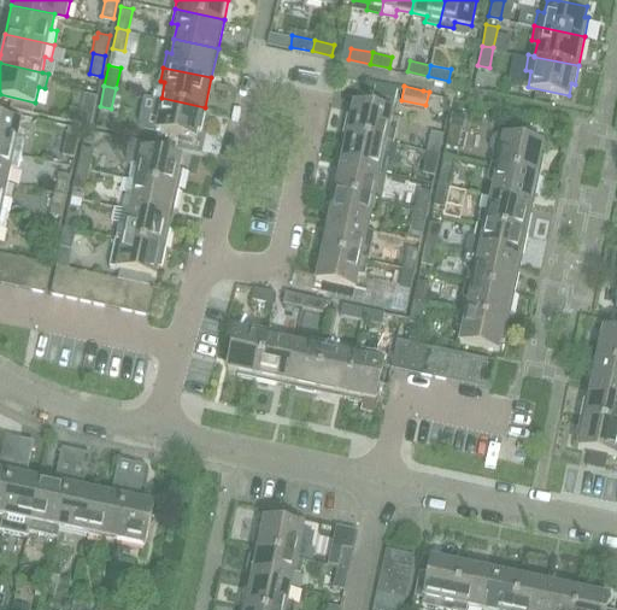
[(81,112),(93,115),(97,94),(86,92),(81,112)]
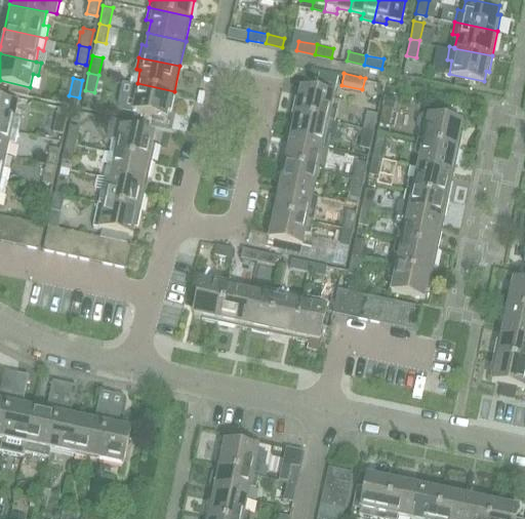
[(171,108),(174,91),(137,83),(132,82),(130,94),(134,95),(131,109),(166,116),(168,108),(171,108)]
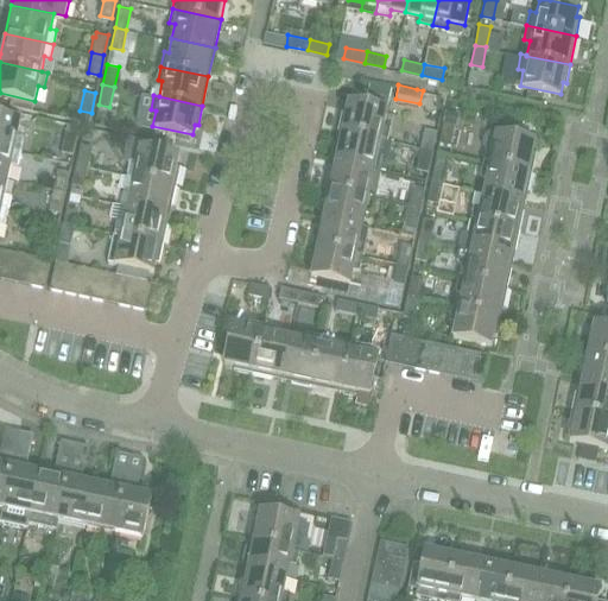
[(343,109),(339,128),(387,139),(390,125),(385,124),(387,108),(348,100),(346,111),(343,109)]
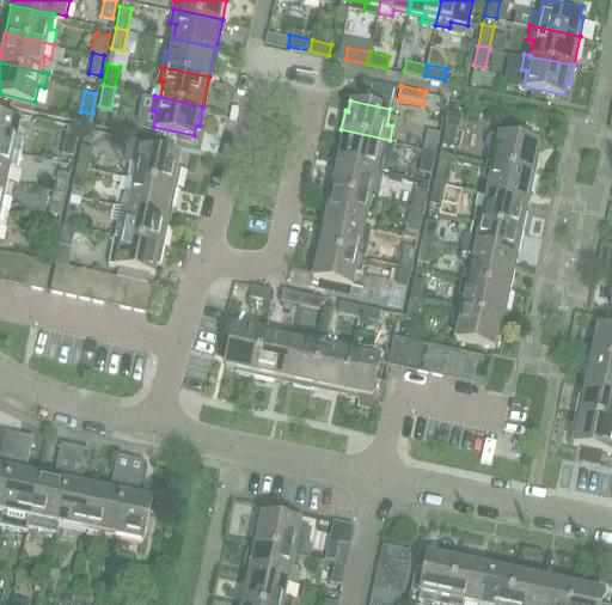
[(0,146),(22,152),(24,138),(18,136),(22,121),(17,120),(19,111),(0,107),(0,146)]
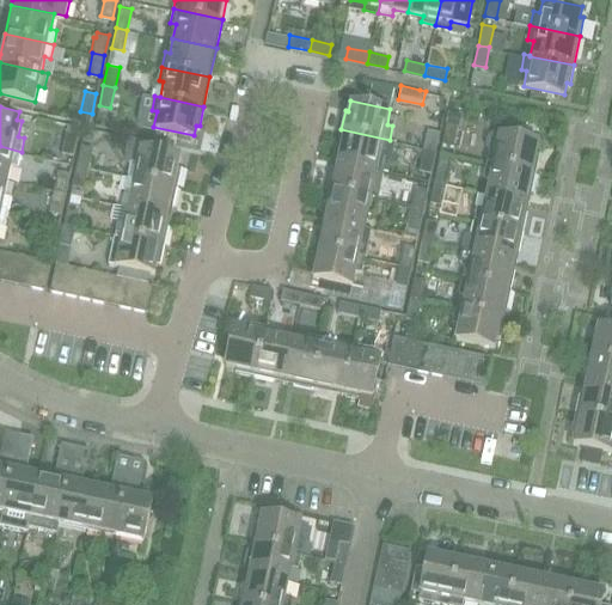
[(448,112),(447,121),(458,123),(459,123),(463,110),(450,108),(448,112)]
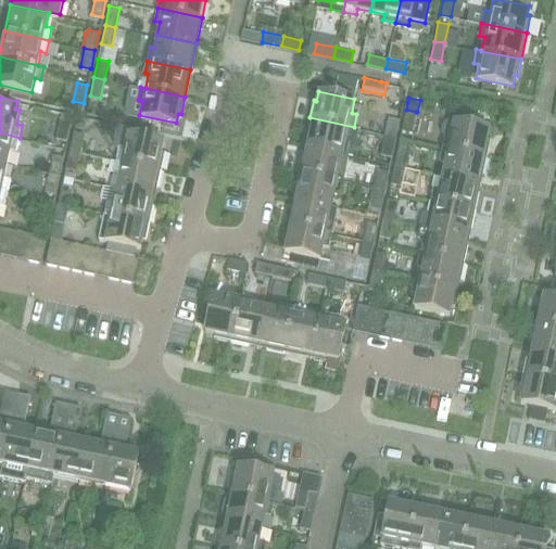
[(406,110),(402,128),(412,130),(416,112),(406,110)]
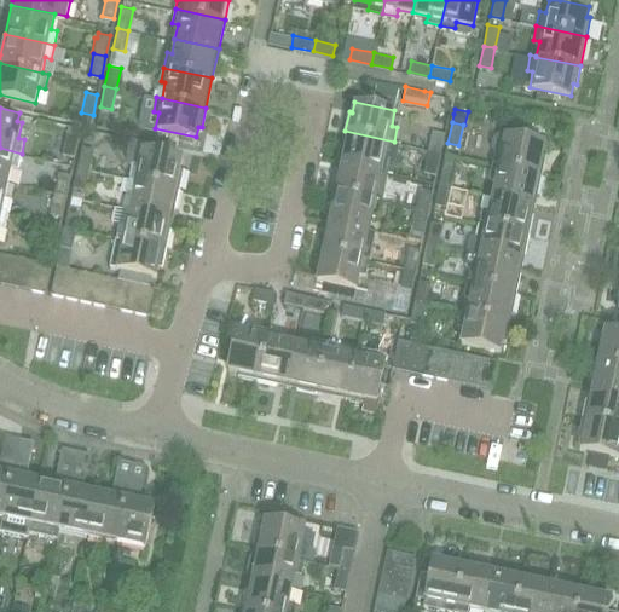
[(53,146),(63,149),(63,154),(74,156),(80,125),(69,123),(68,133),(57,132),(53,146)]
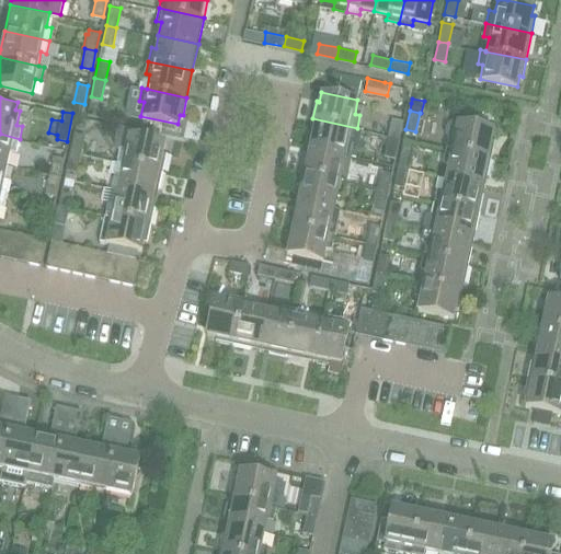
[(392,116),(388,135),(399,137),(402,118),(392,116)]
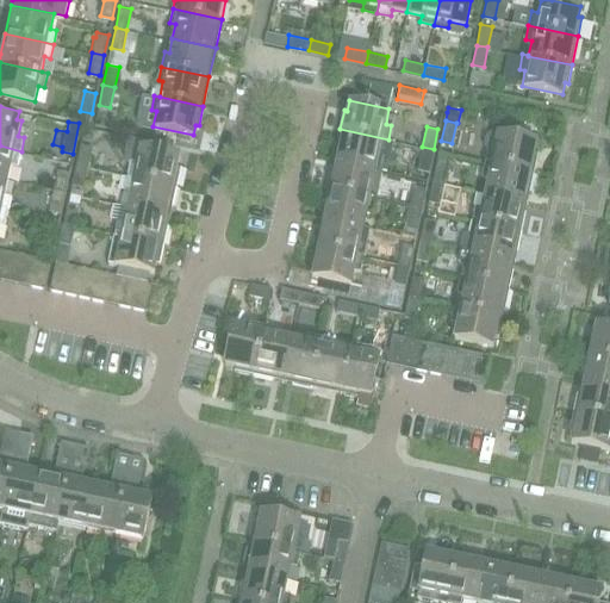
[(340,129),(334,159),(377,167),(380,153),(385,154),(388,140),(340,129)]
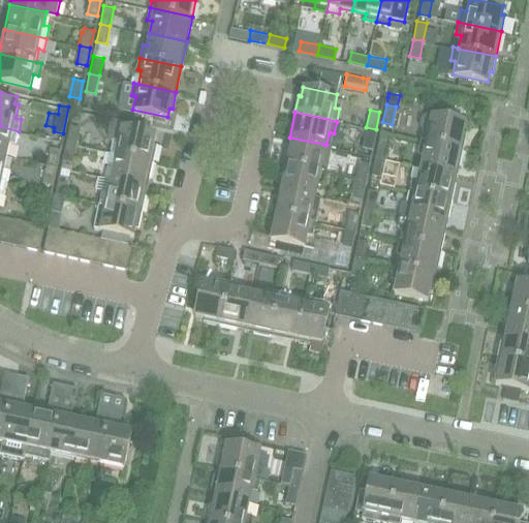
[(423,127),(421,139),(463,148),(466,131),(463,130),(465,122),(426,114),(422,116),(421,123),(423,127)]
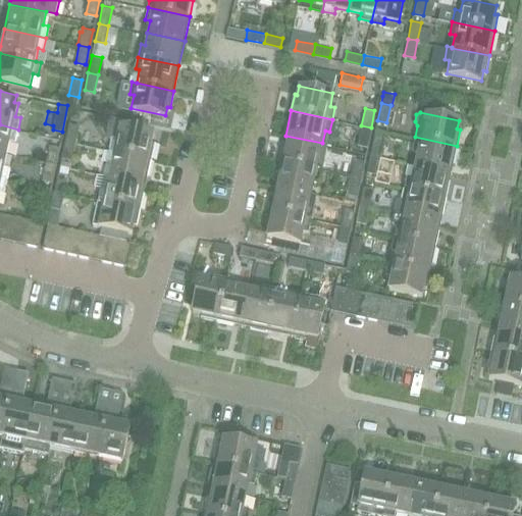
[(69,122),(65,140),(75,142),(79,124),(69,122)]
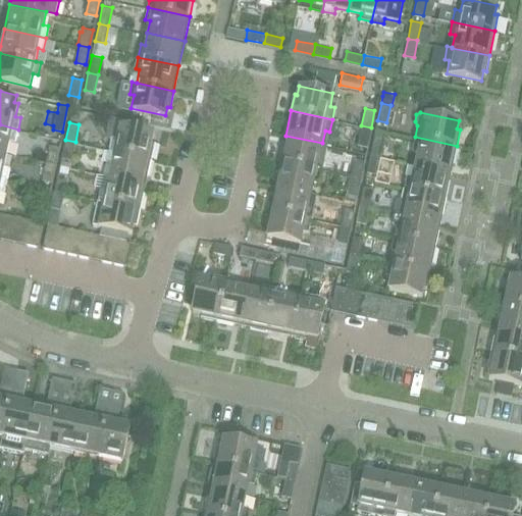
[(0,124),(0,151),(7,153),(10,140),(15,141),(18,130),(0,124)]
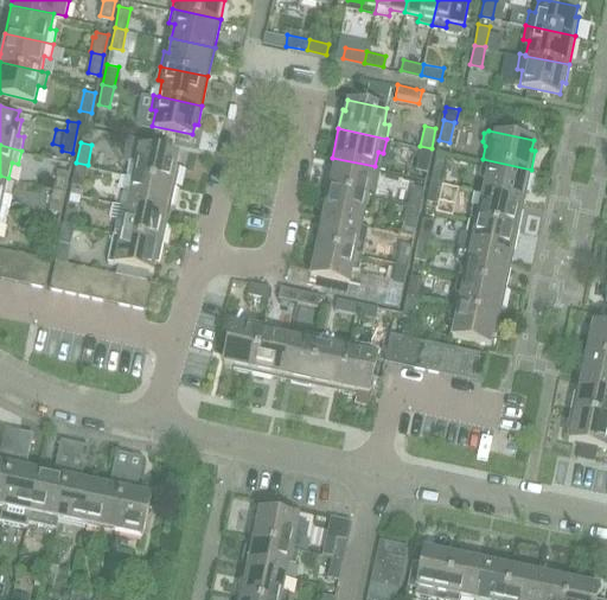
[(129,160),(126,173),(176,184),(179,165),(176,164),(178,153),(139,145),(135,160),(129,160)]
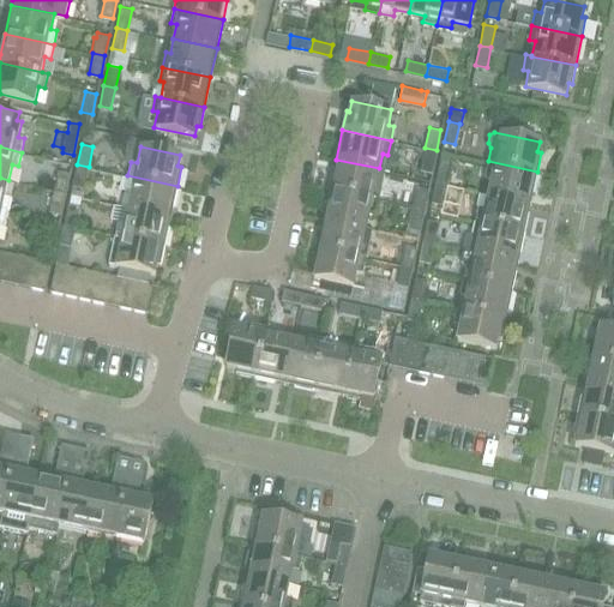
[(420,169),(432,172),(437,150),(425,148),(420,169)]
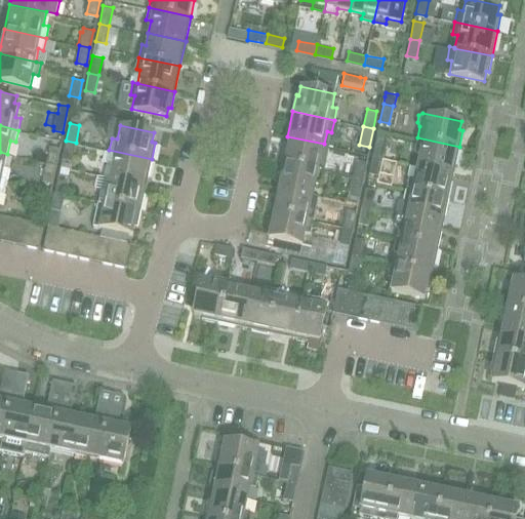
[(287,136),(282,161),(324,169),(326,158),(321,157),(324,144),(287,136)]
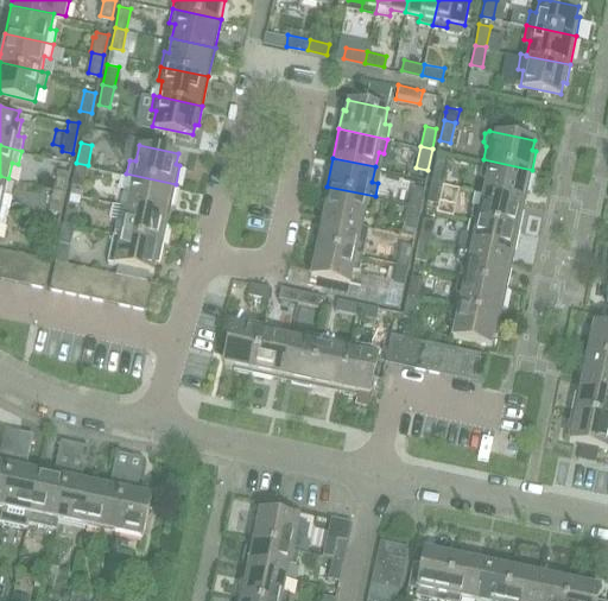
[(436,158),(431,178),(443,182),(447,160),(436,158)]
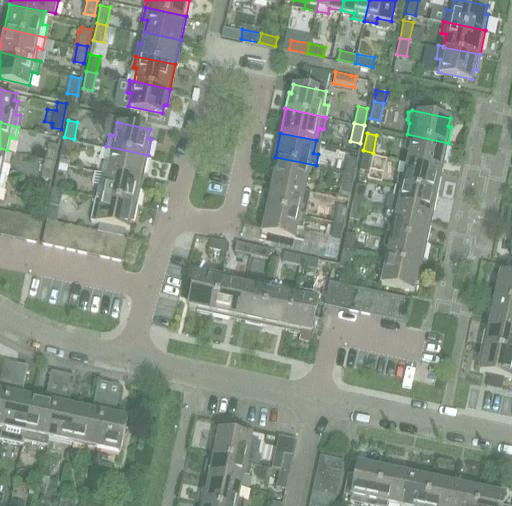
[(409,147),(406,160),(442,168),(448,143),(407,134),(404,146),(409,147)]
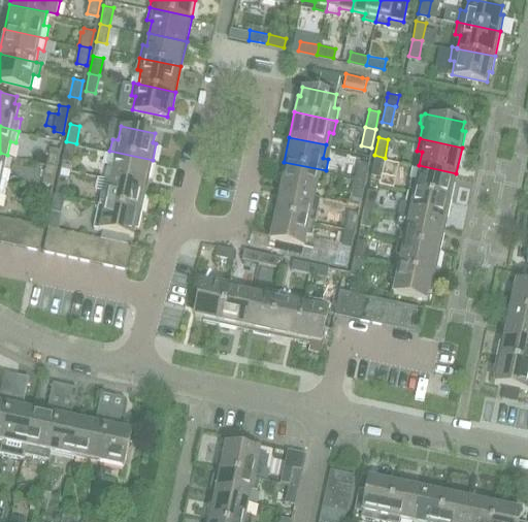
[(72,161),(76,143),(66,141),(62,159),(72,161)]
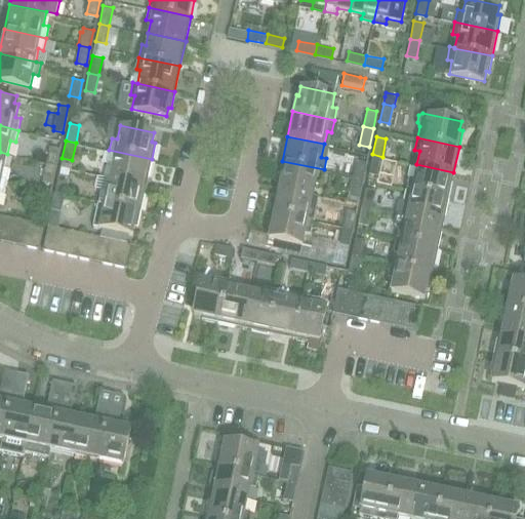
[(49,144),(46,162),(56,164),(59,147),(49,144)]
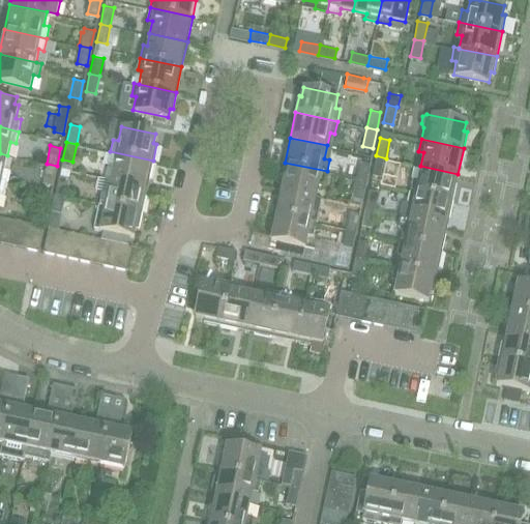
[(113,165),(110,177),(147,185),(153,161),(110,151),(108,164),(113,165)]
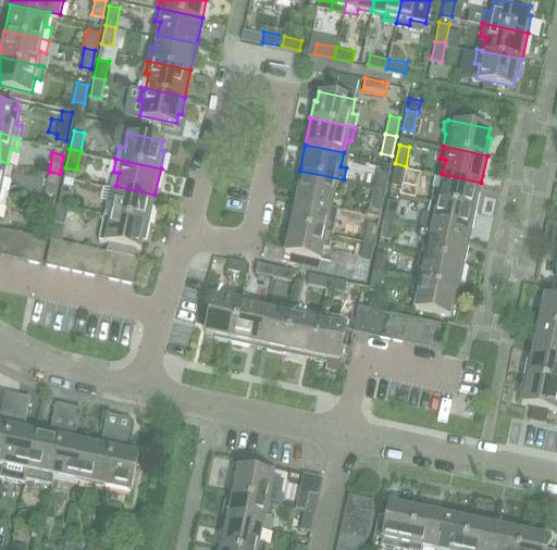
[(0,161),(0,188),(8,190),(11,177),(5,176),(8,163),(0,161)]
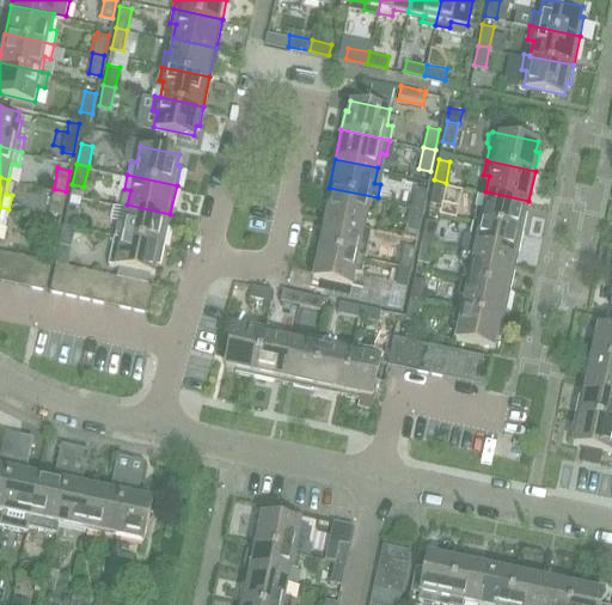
[(441,202),(446,183),(434,179),(430,200),(441,202)]
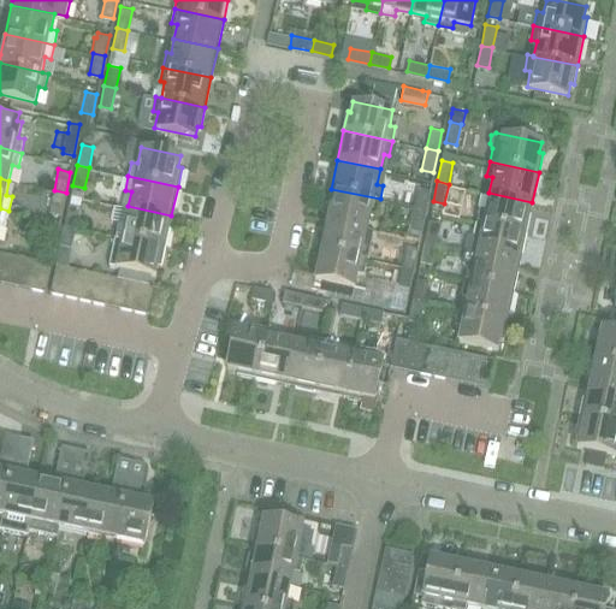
[(418,187),(414,206),(422,208),(426,210),(430,189),(418,187)]
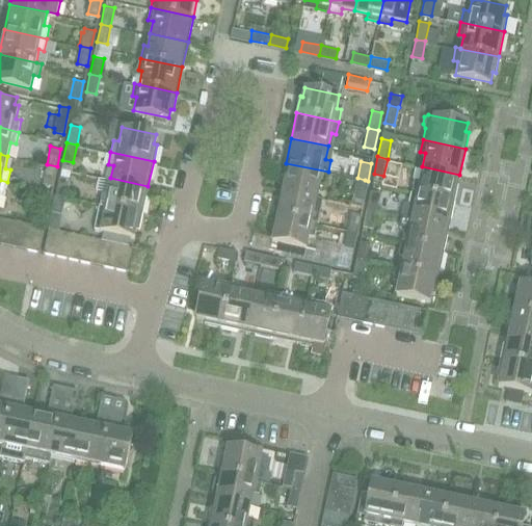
[(286,163),(281,188),(318,196),(321,183),(325,184),(328,172),(286,163)]
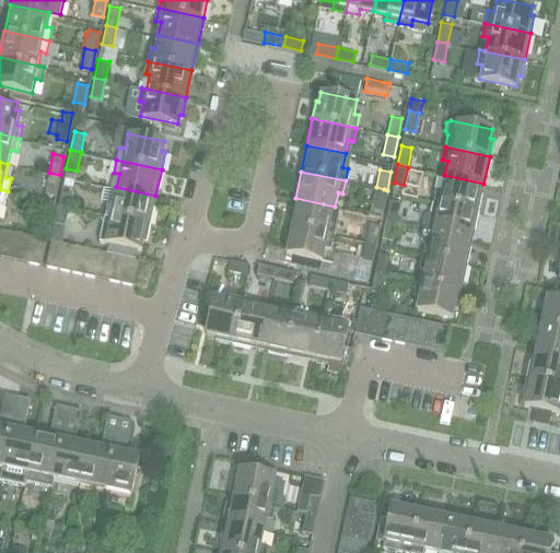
[(45,191),(55,193),(56,193),(60,175),(49,173),(45,191)]
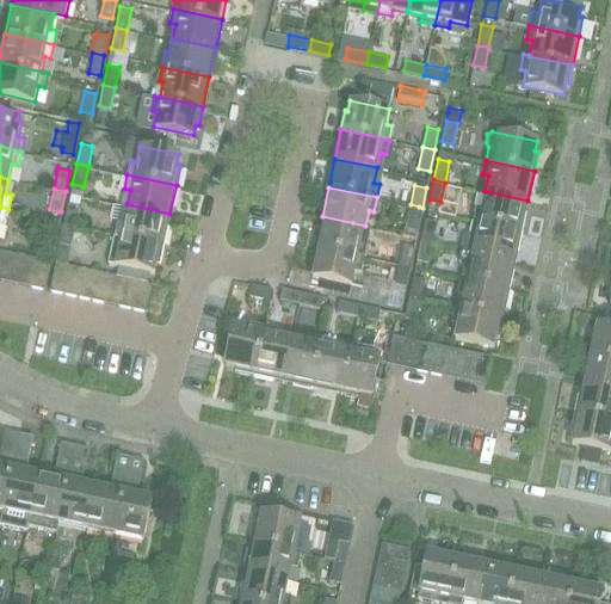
[(476,204),(474,219),(522,229),(528,201),(485,191),(481,205),(476,204)]
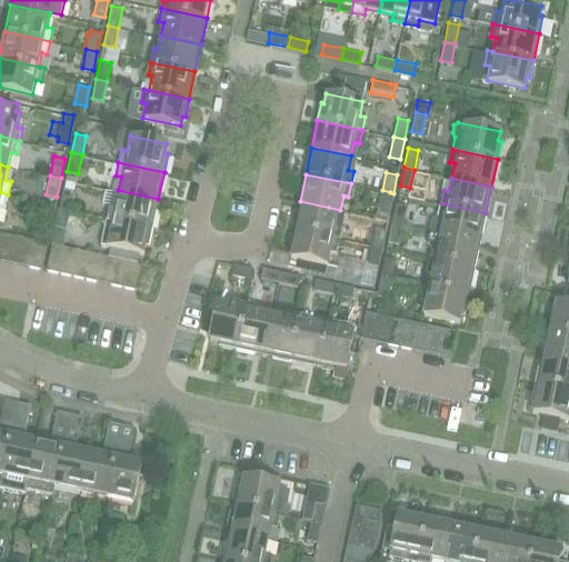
[(65,186),(61,200),(60,206),(70,208),(75,189),(65,186)]
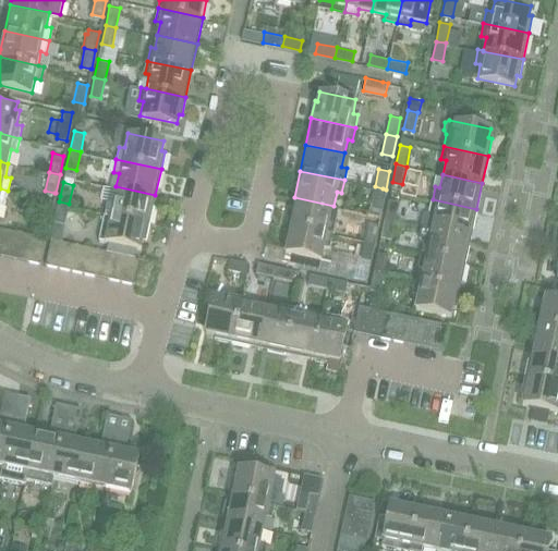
[(108,199),(106,212),(149,221),(155,195),(116,186),(113,200),(108,199)]
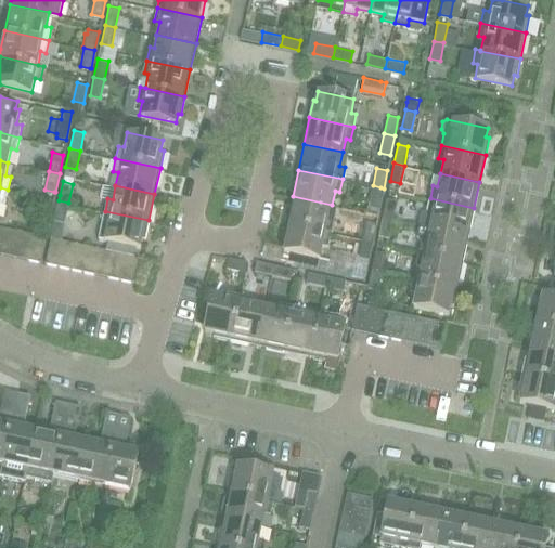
[(369,205),(379,207),(384,188),(381,187),(373,185),(369,205)]
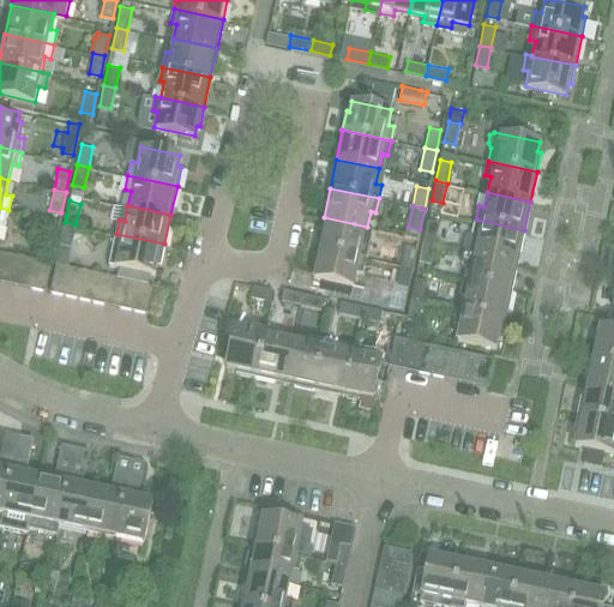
[(324,217),(317,246),(344,252),(366,257),(366,256),(371,257),(373,246),(368,245),(369,242),(363,241),(367,227),(324,217)]
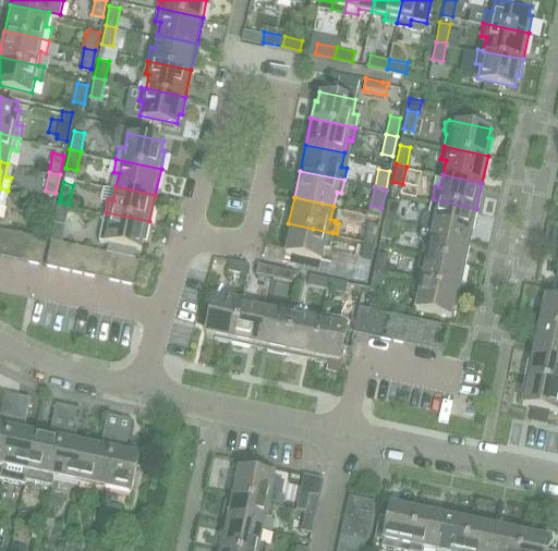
[(388,197),(386,212),(385,217),(396,219),(399,199),(388,197)]
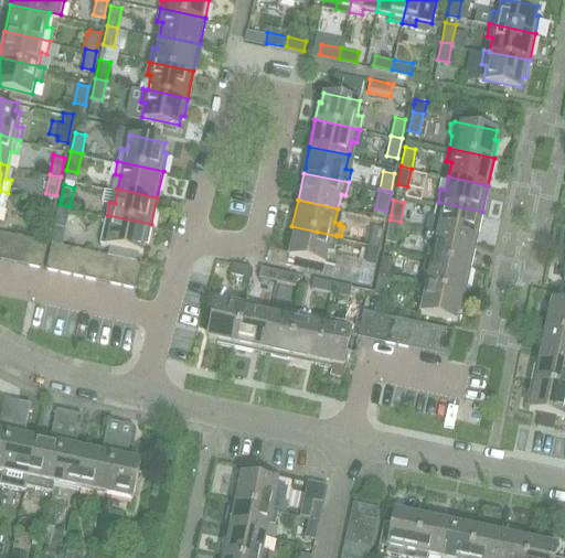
[(40,218),(50,221),(51,221),(54,203),(44,201),(40,218)]
